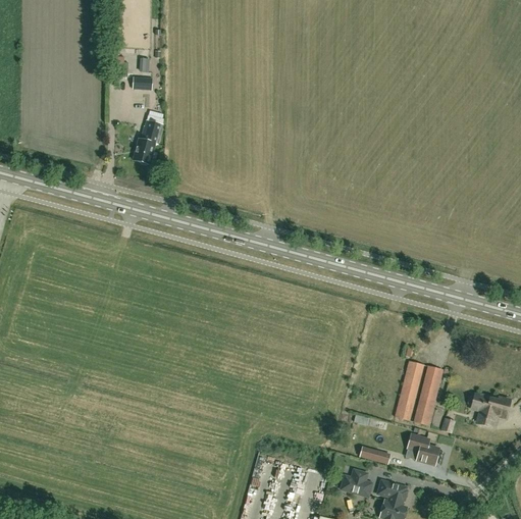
[(150,89),(151,76),(132,75),(132,88),(150,89)]
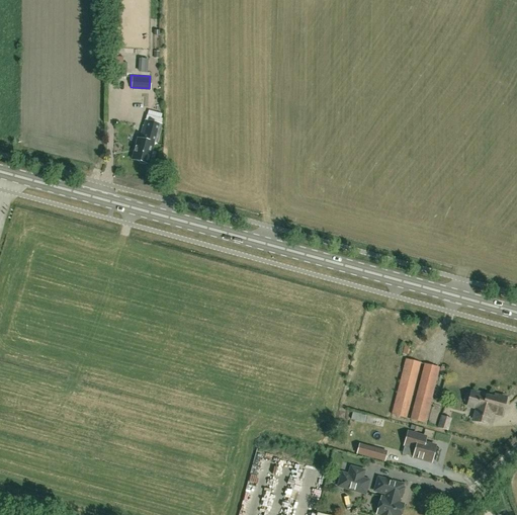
[(155,142),(160,120),(144,116),(139,137),(137,137),(131,158),(139,160),(139,161),(145,163),(145,161),(147,162),(152,141),(155,142)]
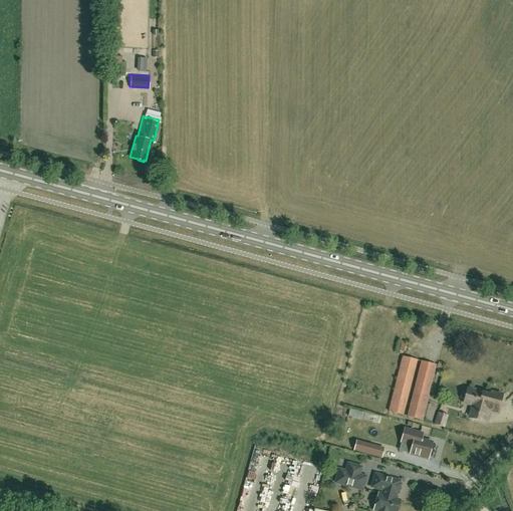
[(407,350),(410,341),(404,339),(401,348),(407,350)]
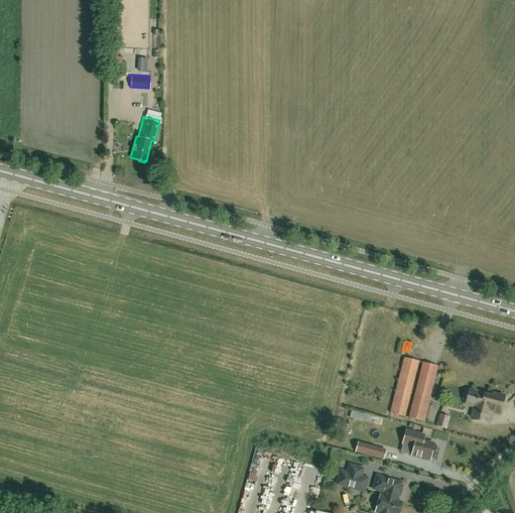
[(422,418),(435,364),(403,356),(390,410),(422,418)]
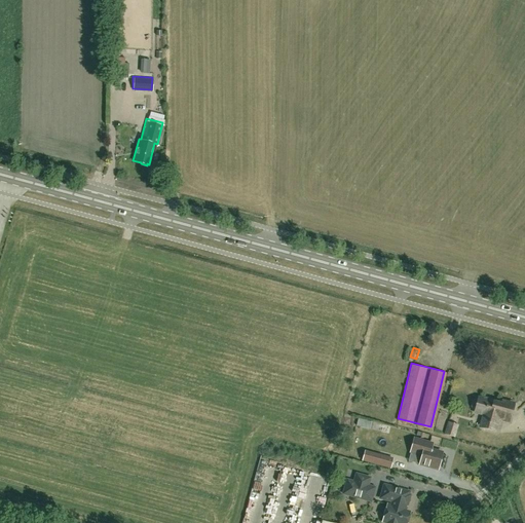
[(473,399),(471,405),(472,407),(475,408),(474,411),(482,413),(481,419),(483,419),(481,425),(494,430),(497,416),(509,419),(513,403),(501,400),(500,402),(491,400),(491,398),(484,396),(482,397),(477,396),(477,399),(475,398),(473,399)]
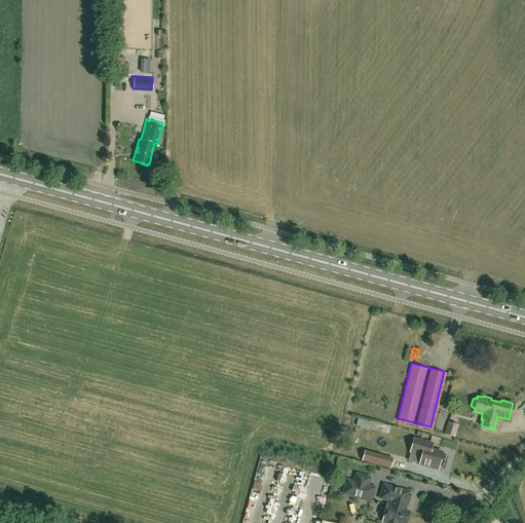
[(443,430),(454,434),(458,421),(447,417),(443,430)]
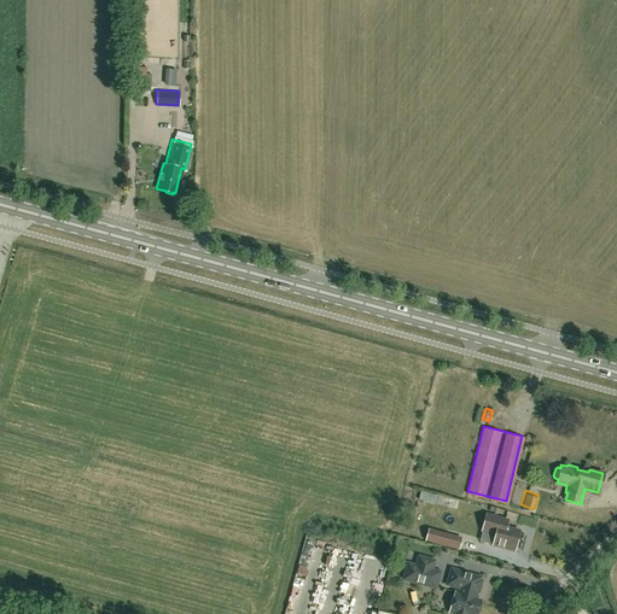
[(493,543),(514,548),(519,528),(504,525),(505,518),(485,513),(482,528),(495,532),(493,543)]
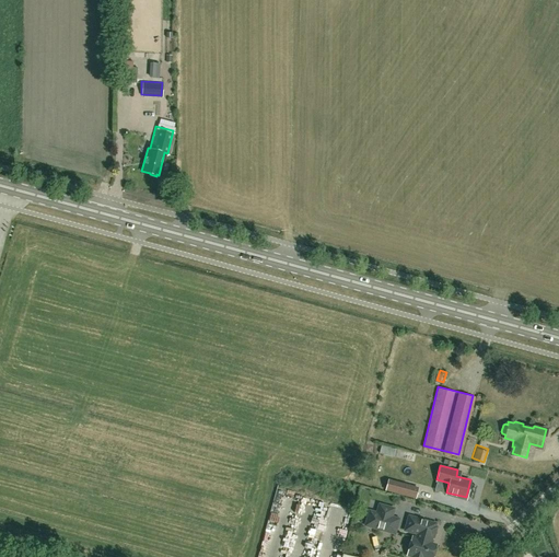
[(418,487),(407,484),(388,479),(385,490),(416,498),(418,487)]
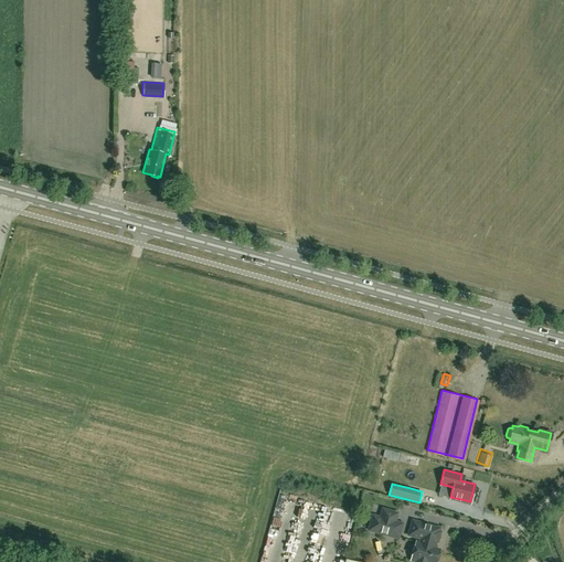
[(300,519),(311,521),(314,507),(302,505),(300,519)]
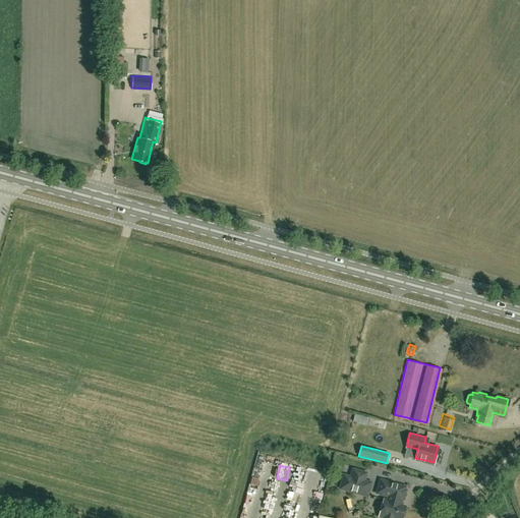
[(339,486),(346,488),(366,495),(370,480),(363,478),(365,470),(352,467),(350,474),(343,473),(339,486)]
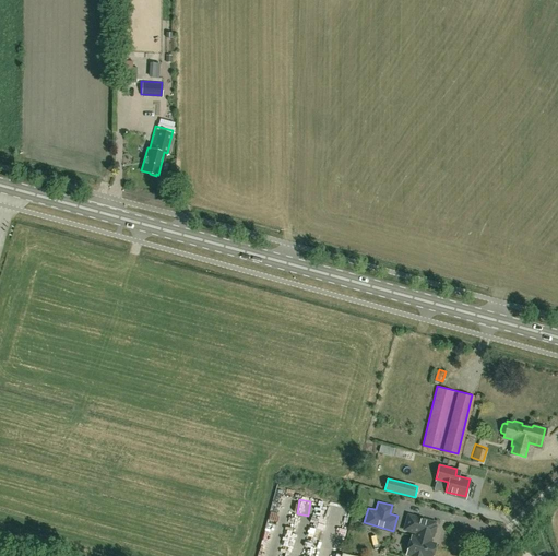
[(429,541),(430,533),(432,534),(435,524),(434,523),(435,520),(407,512),(403,527),(416,531),(415,534),(423,535),(422,539),(429,541)]
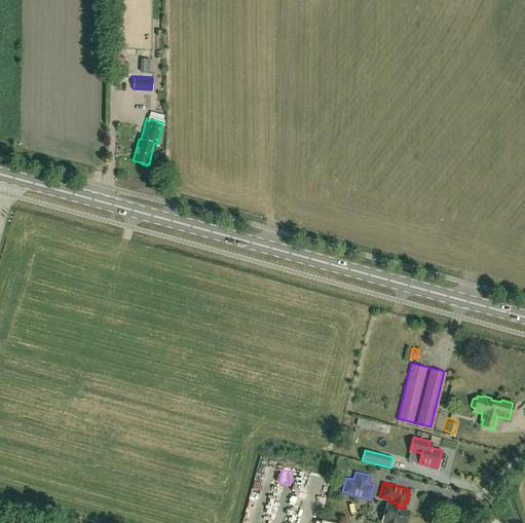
[(398,503),(390,502),(390,503),(386,502),(382,519),(387,521),(387,522),(390,522),(396,522),(397,522),(401,522),(405,522),(409,510),(404,509),(397,507),(398,503)]
